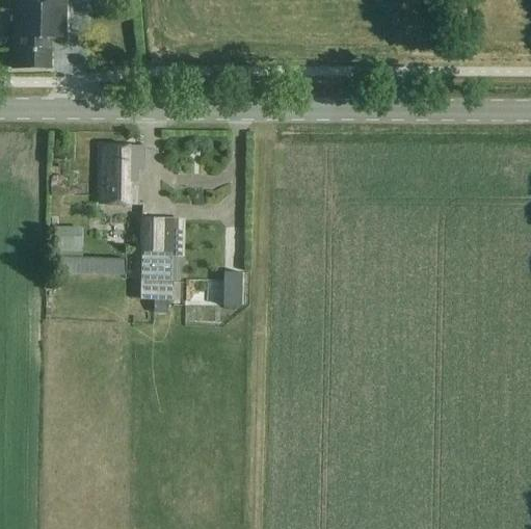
[(14,0),(14,67),(52,67),(52,36),(67,36),(65,0),(14,0)]
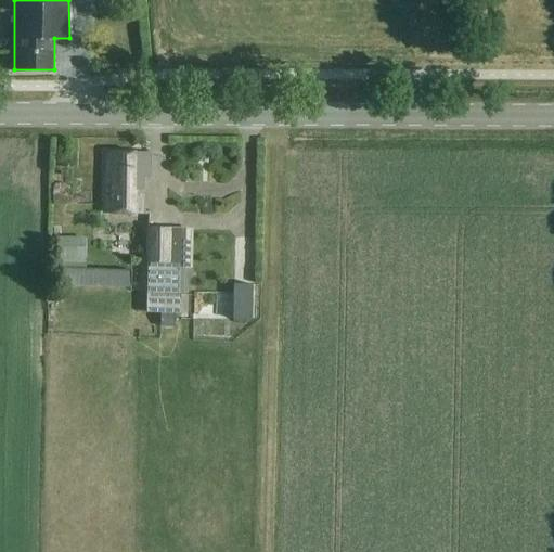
[(149,177),(150,151),(106,150),(104,212),(141,213),(142,177),(149,177)]
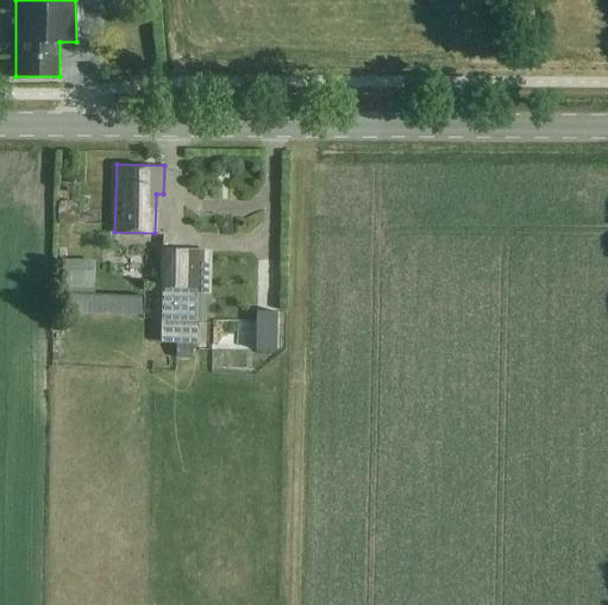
[(244,216),(246,197),(230,196),(229,215),(244,216)]
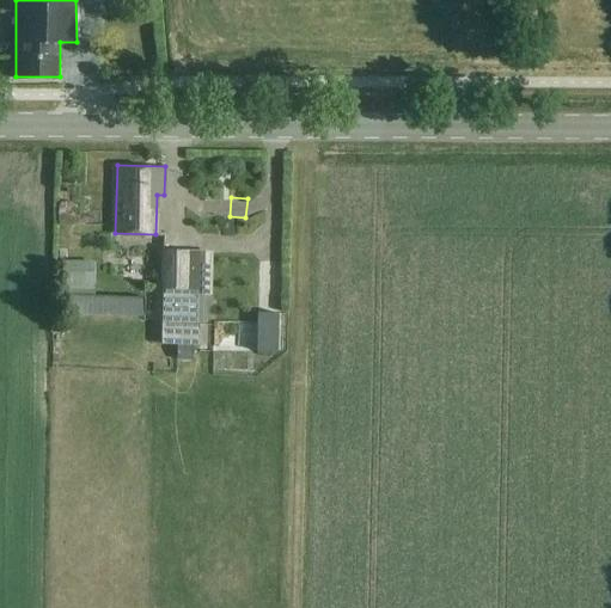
[(101,239),(101,228),(79,227),(79,239),(101,239)]
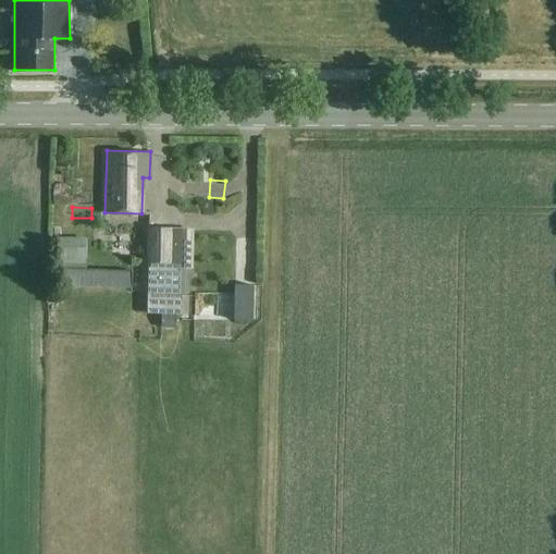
[(187,293),(187,228),(150,228),(149,293),(187,293)]
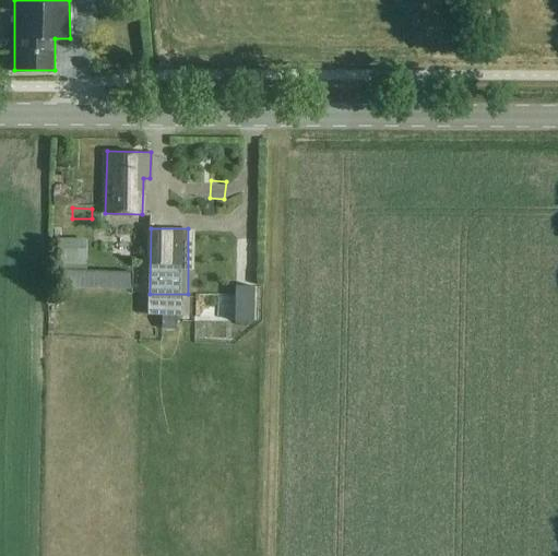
[(58,235),(58,259),(88,259),(88,235),(58,235)]
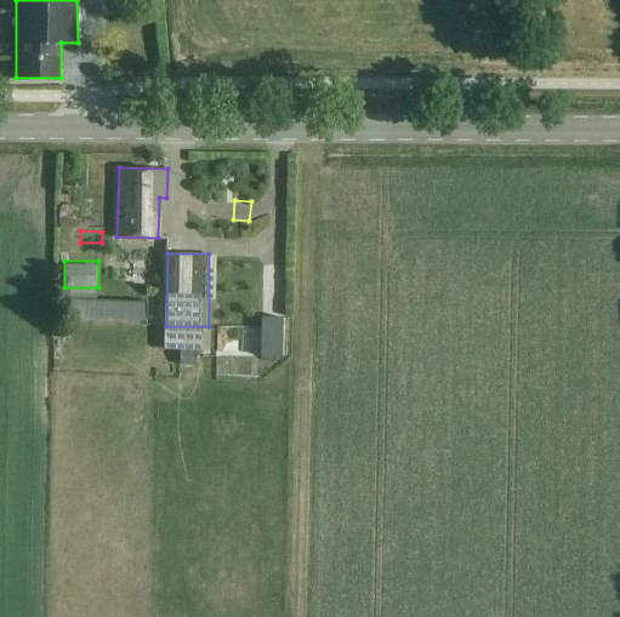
[(144,315),(144,301),(97,298),(67,298),(67,313),(144,315)]
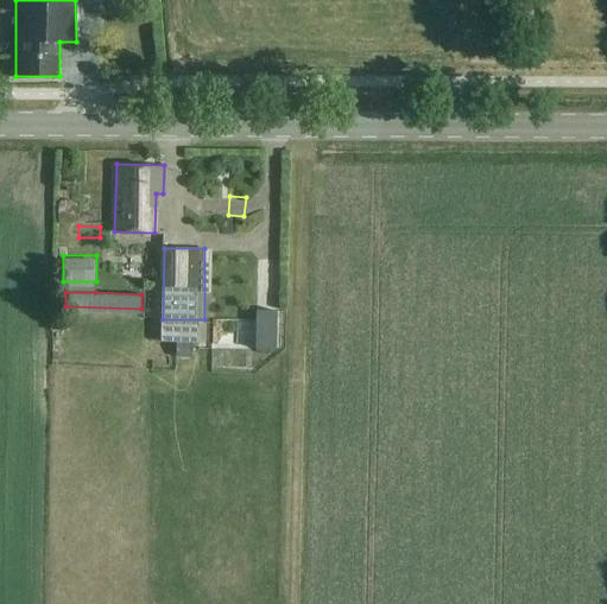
[(255,309),(255,348),(276,348),(277,309),(255,309)]
